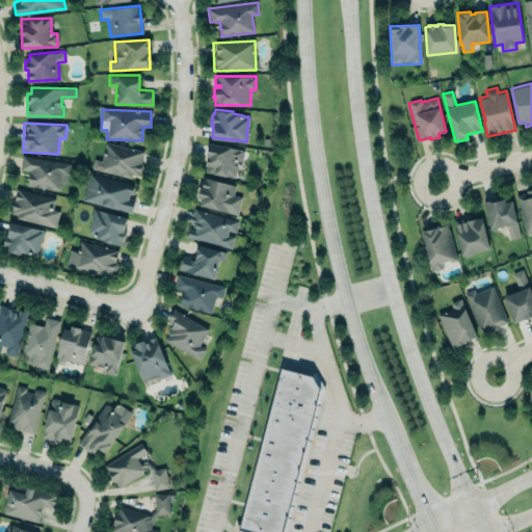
[(94,159),(91,169),(138,179),(144,151),(105,142),(101,161),(94,159)]
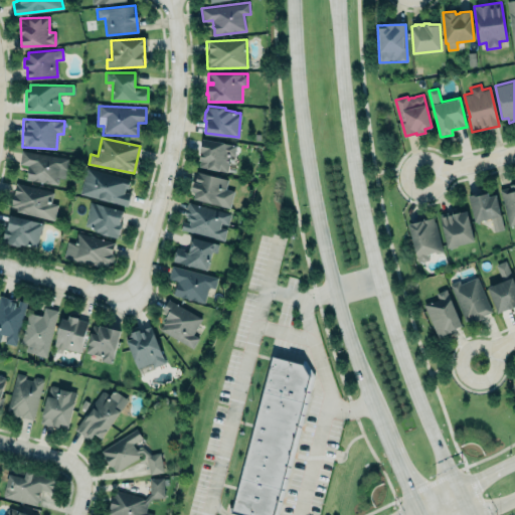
[(196,166),(227,173),(233,145),(202,139),(196,166)]
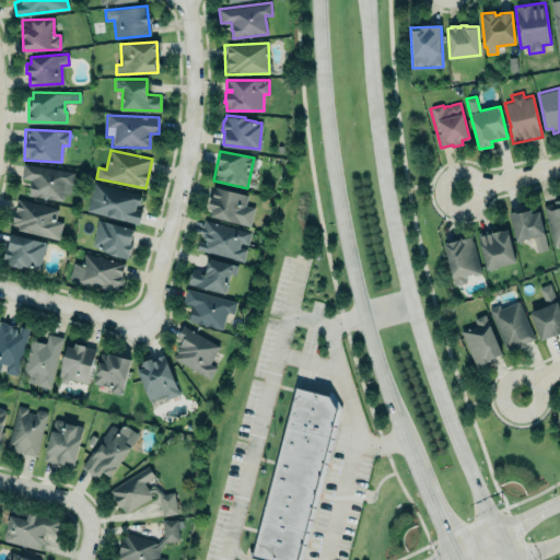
[(23,163),(21,177),(31,179),(31,181),(30,181),(27,195),(62,200),(63,193),(70,194),(71,184),(72,184),(74,172),(23,163)]
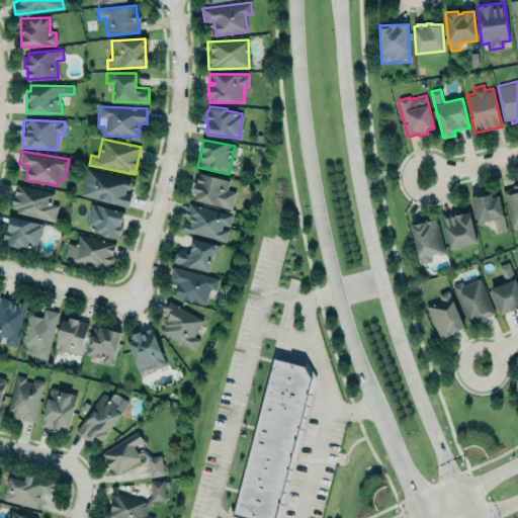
[(124,192),(131,193),(130,200),(127,206),(80,194),(87,168),(131,179),(128,184),(127,189),(125,188),(124,192)]
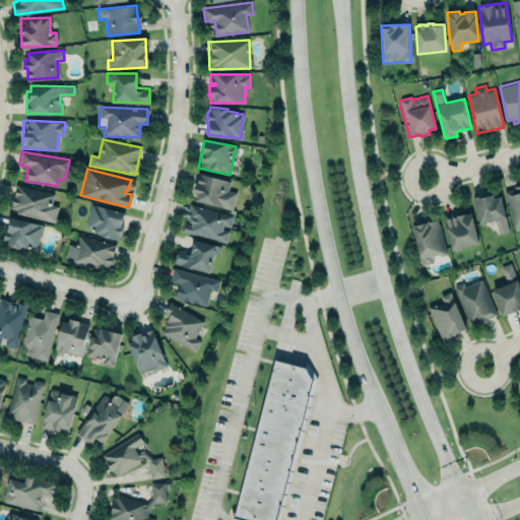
[(199,173),(198,179),(197,183),(195,183),(195,187),(193,192),(197,193),(196,200),(232,210),(237,192),(228,190),(231,181),(213,176),(199,173)]
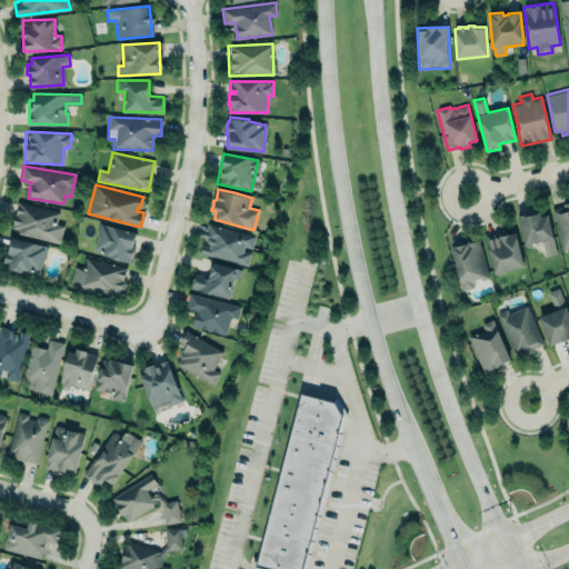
[(59,211),(56,223),(63,226),(59,242),(18,232),(19,229),(11,227),(18,201),(59,211)]
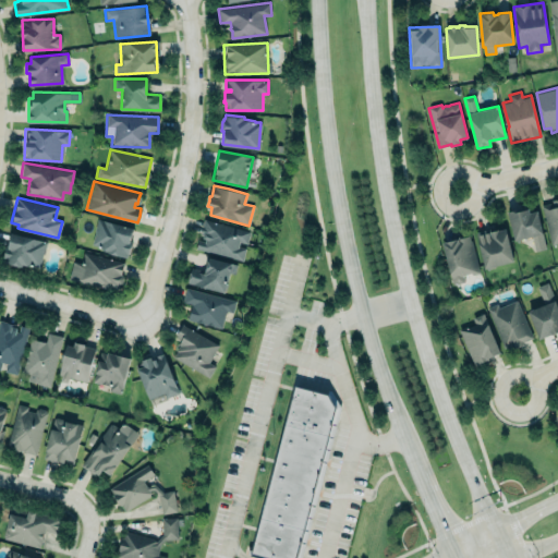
[(557,199),(541,204),(549,245),(557,243),(557,199)]
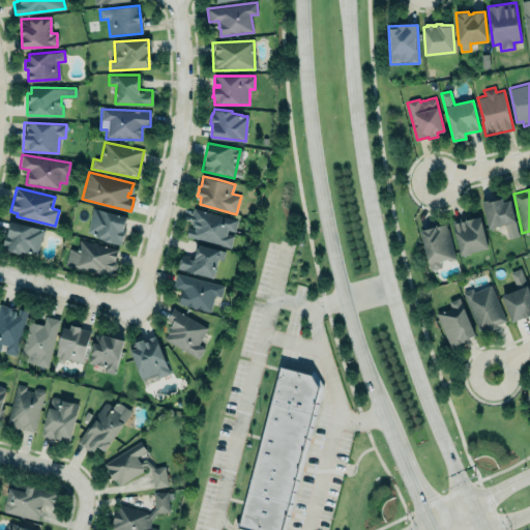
[(509,198),(481,203),(488,229),(505,225),(507,238),(518,236),(509,198)]
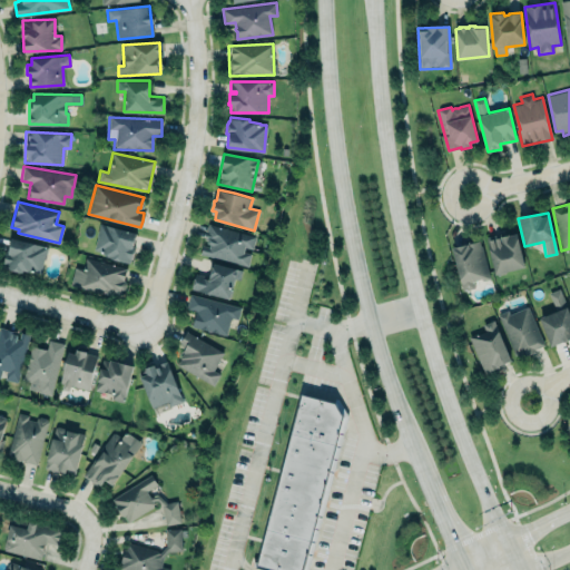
[(137,234),(100,224),(91,253),(128,263),(137,234)]
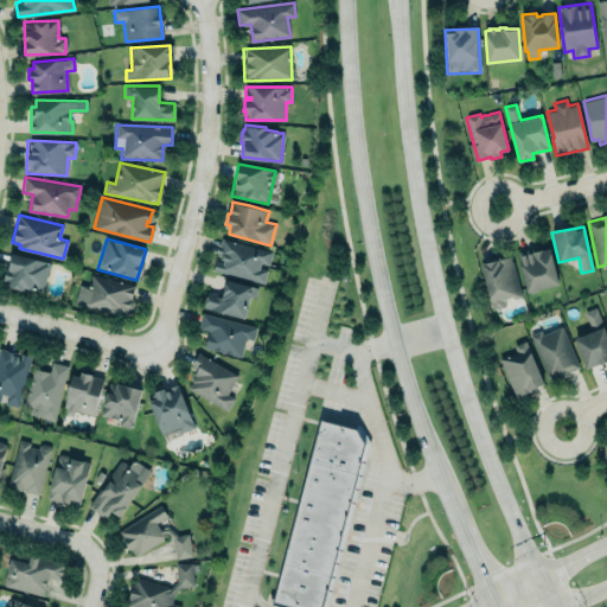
[(212,272),(263,283),(267,268),(268,268),(272,251),(222,240),(217,261),(215,261),(212,272)]
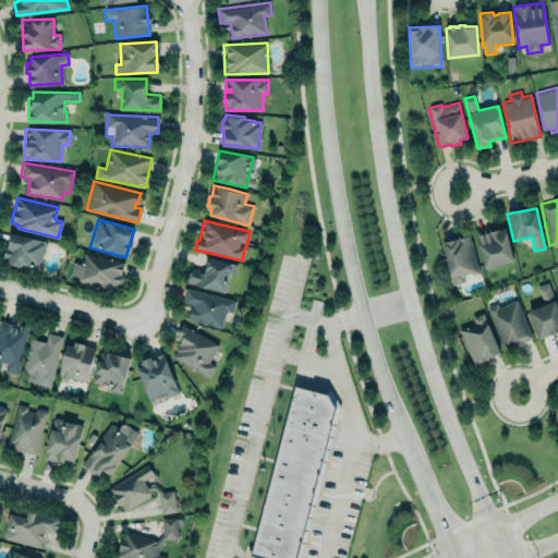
[(511,264),(506,228),(476,232),(482,268),(511,264)]
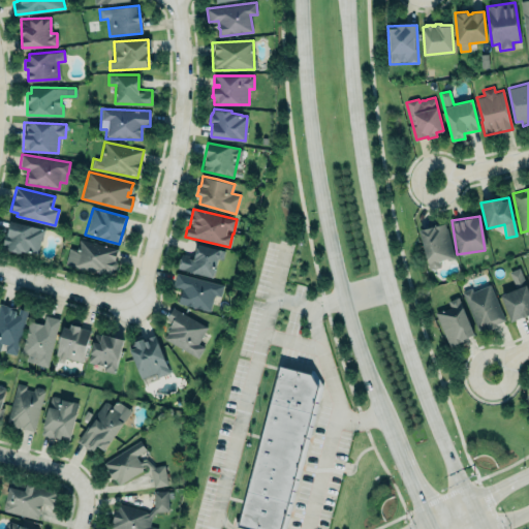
[(10,220),(43,228),(38,253),(21,250),(21,252),(1,248),(5,231),(7,231),(10,220)]
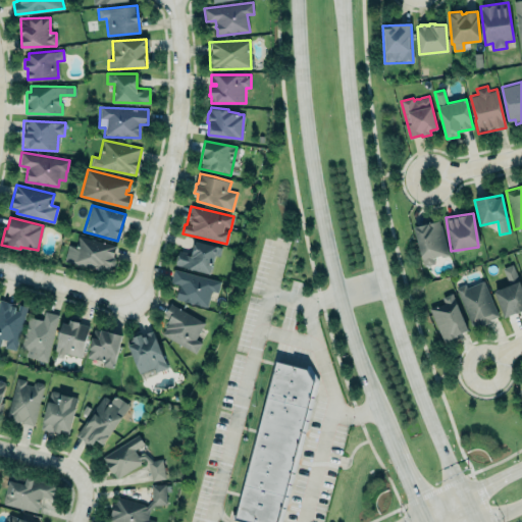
[(414,226),(438,220),(439,224),(440,224),(449,255),(441,257),(440,254),(432,256),(434,263),(423,266),(414,226)]
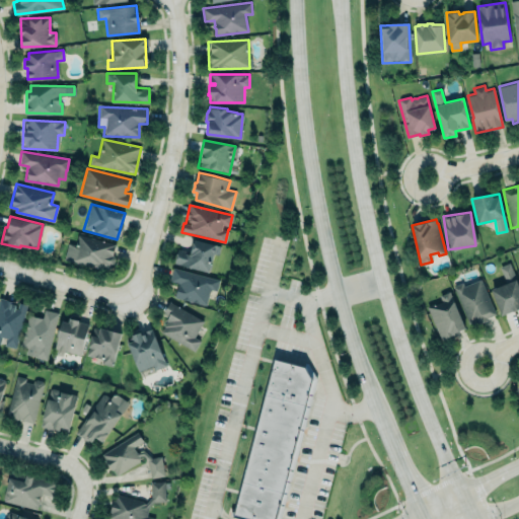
[(78,234),(75,244),(68,242),(64,258),(86,265),(109,270),(110,265),(114,263),(115,257),(113,254),(116,243),(78,234)]
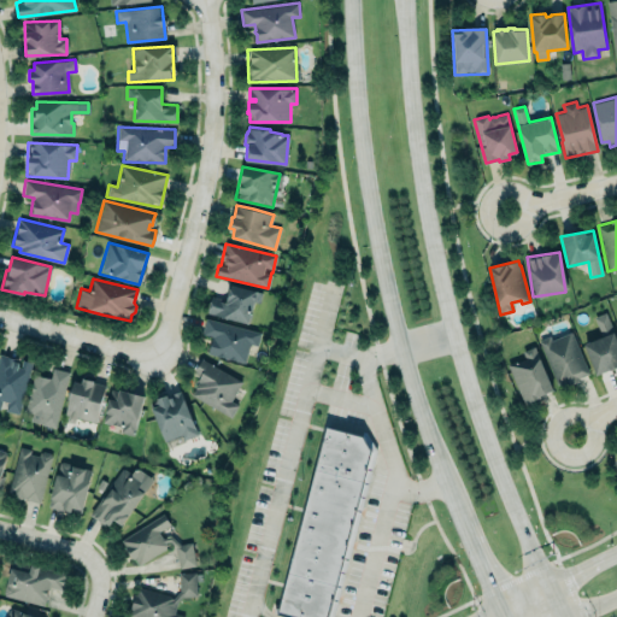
[(206,313),(248,323),(253,303),(259,303),(262,292),(229,285),(225,300),(210,297),(206,313)]
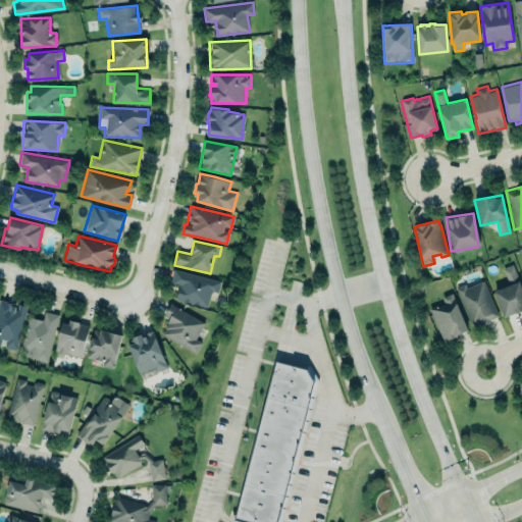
[(503,267),(508,285),(494,290),(503,316),(521,310),(521,291),(514,264),(503,267)]
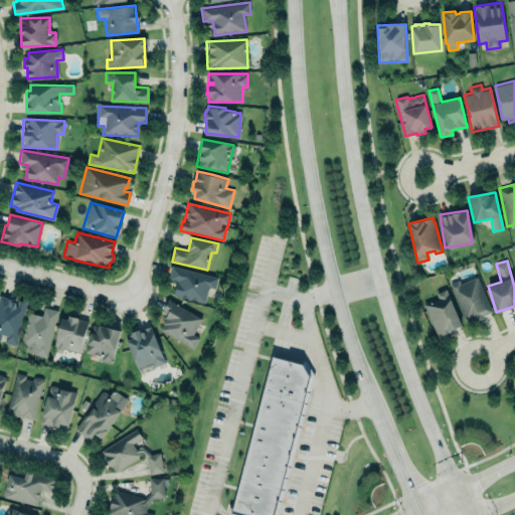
[(172,266),(217,277),(215,288),(208,287),(204,303),(173,295),(176,282),(178,283),(177,281),(168,279),(172,266)]
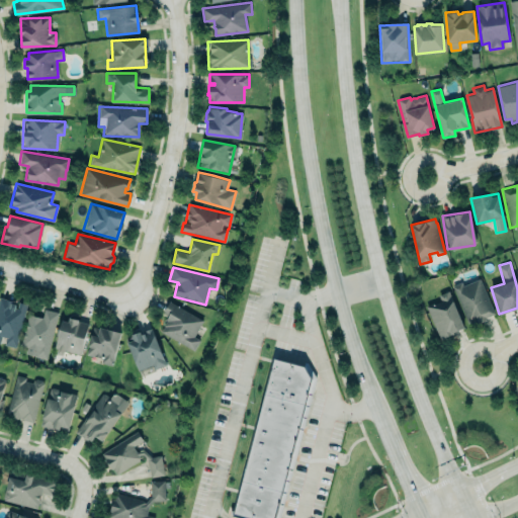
[(462,285),(460,282),(452,285),(469,326),(495,316),(479,278),(462,285)]
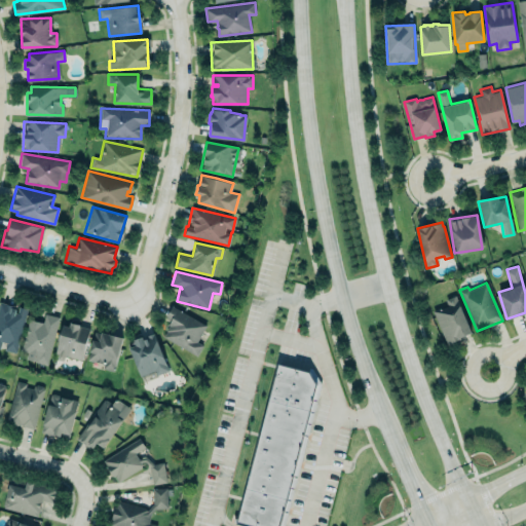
[(445,299),(447,306),(434,310),(444,343),(470,335),(457,295),(445,299)]
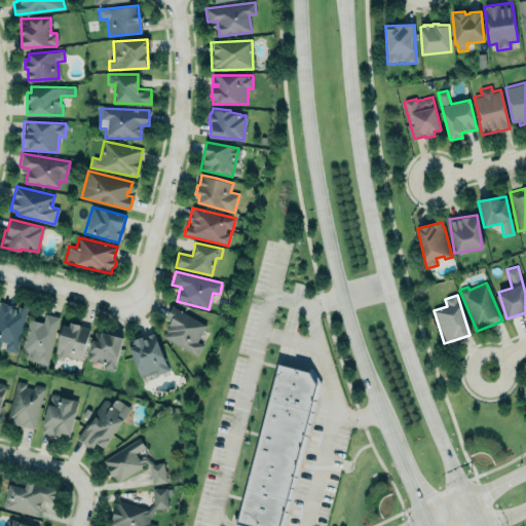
[(27,308),(15,352),(4,349),(6,342),(1,341),(0,344),(0,302),(13,305),(12,307),(15,308),(14,311),(17,312),(19,306),(27,308)]
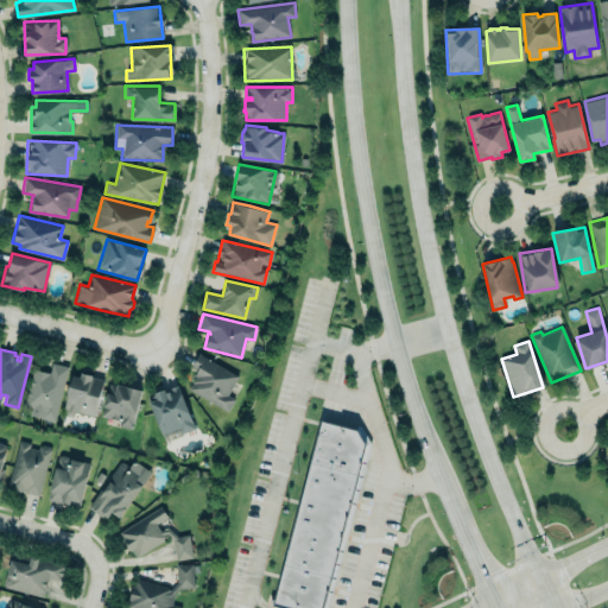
[(238,375),(197,354),(190,367),(197,371),(187,390),(227,412),(234,399),(227,396),(238,375)]
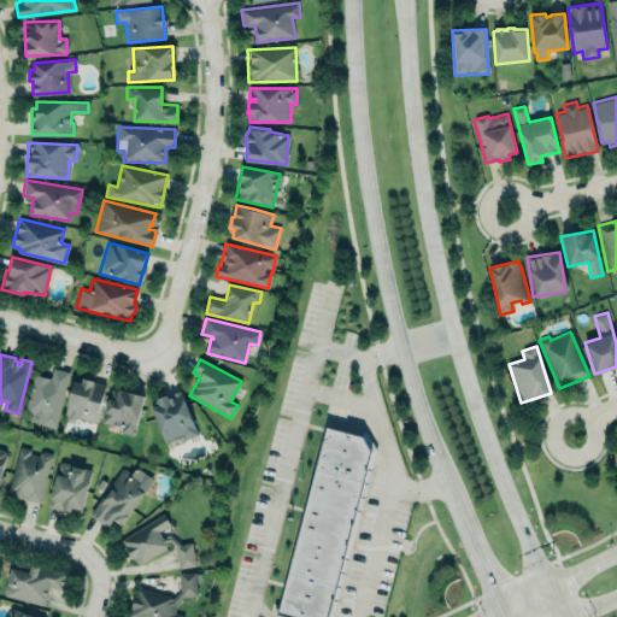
[(68,371),(52,368),(50,378),(34,375),(25,412),(31,413),(29,422),(56,428),(68,371)]
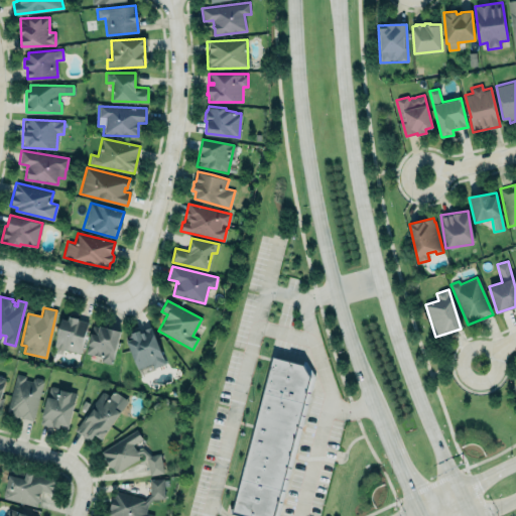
[(88,321),(81,353),(63,348),(61,353),(55,352),(56,348),(54,346),(61,318),(68,319),(69,315),(78,317),(78,319),(88,321)]
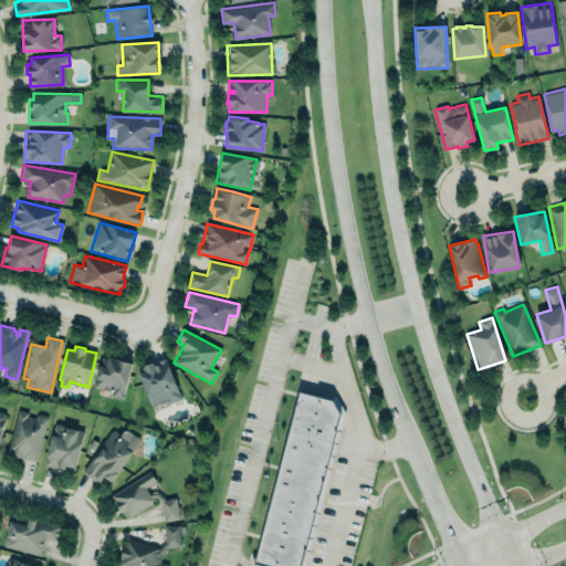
[(94,388),(111,392),(109,397),(122,399),(132,363),(102,356),(94,388)]
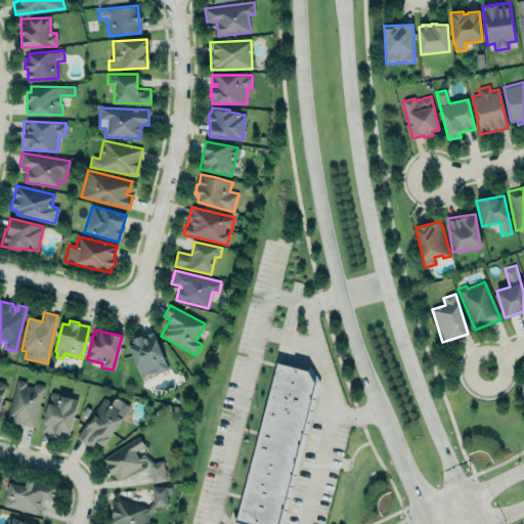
[(156,374),(167,369),(154,332),(127,341),(138,375),(155,369),(156,374)]
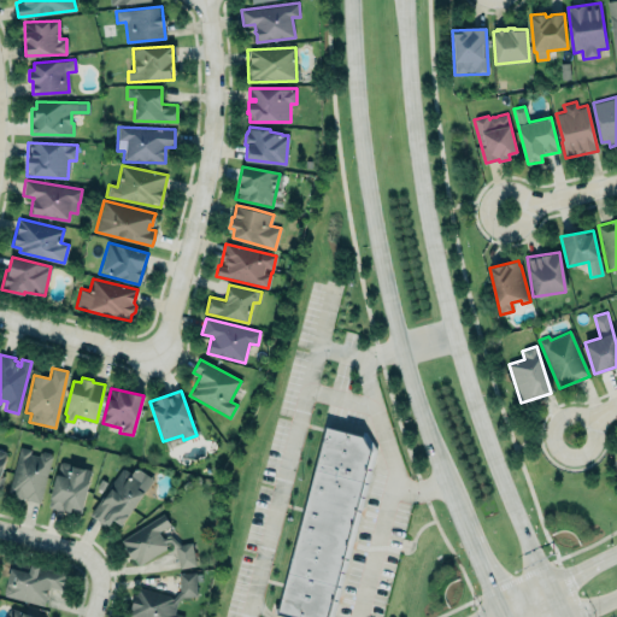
[(372,451),(329,616),(292,616),(280,613),(328,425),(364,435),(372,451)]
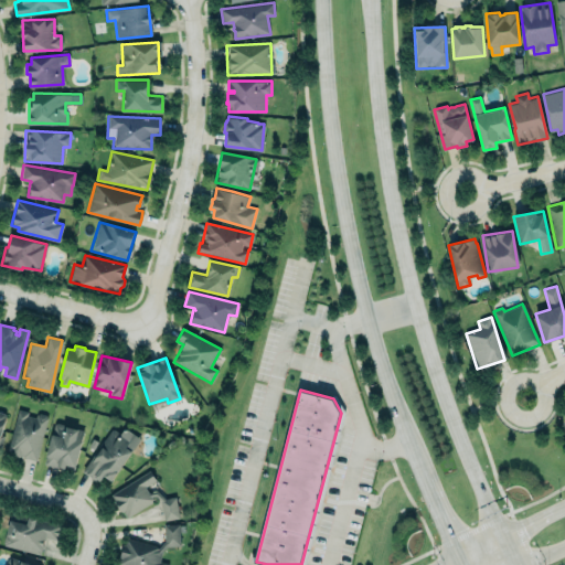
[(38,460),(46,417),(17,411),(7,454),(38,460)]
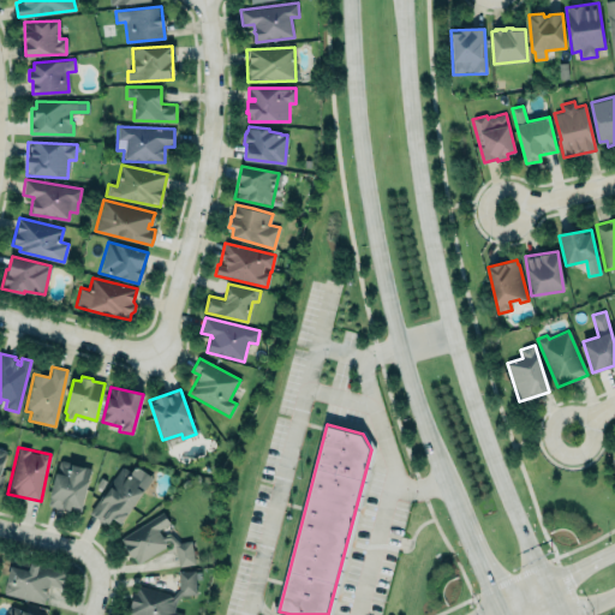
[(47,502),(79,512),(91,470),(59,460),(47,502)]
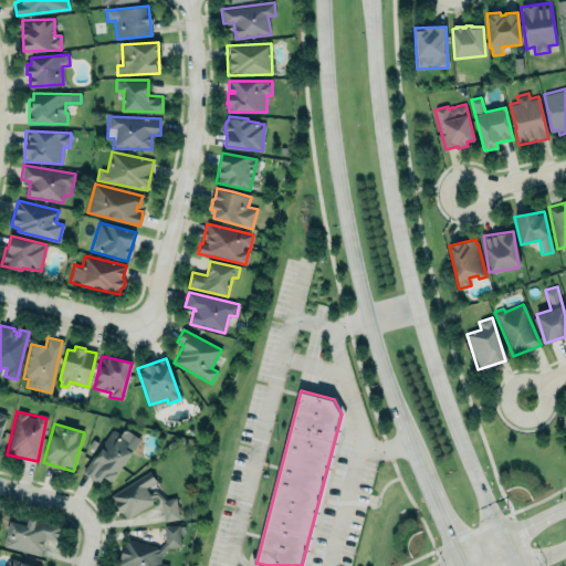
[(112,481),(140,440),(125,429),(121,435),(112,428),(82,471),(95,481),(96,479),(100,481),(104,475),(112,481)]
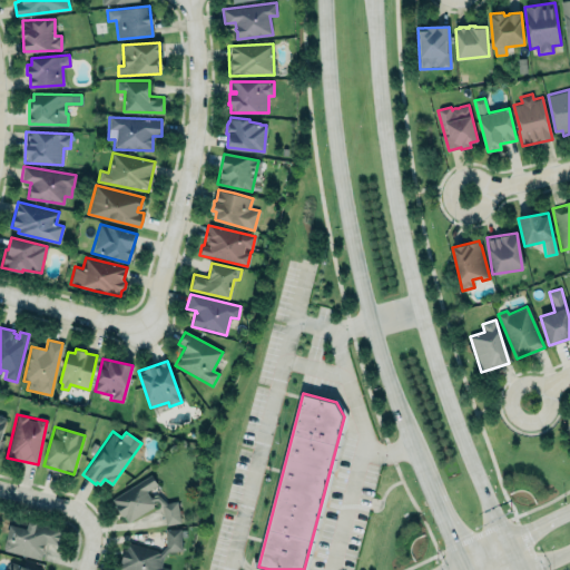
[(150,474),(111,499),(116,503),(115,504),(123,517),(124,516),(128,522),(151,507),(153,502),(153,501),(157,499),(163,504),(166,524),(180,522),(176,500),(166,502),(158,495),(149,497),(146,490),(157,483),(150,474)]
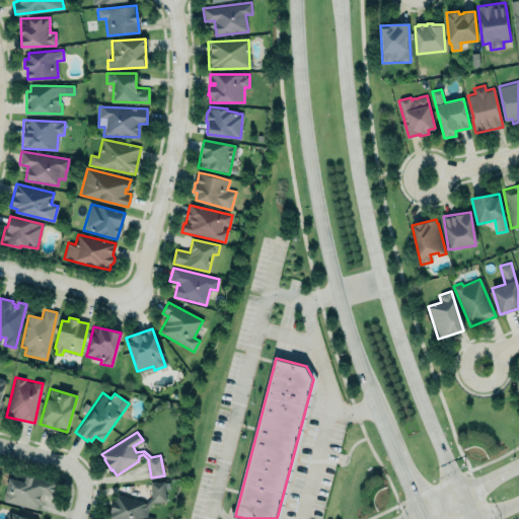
[(25,473),(24,480),(9,477),(6,491),(5,492),(3,500),(3,501),(36,509),(41,493),(53,496),(57,482),(25,473)]
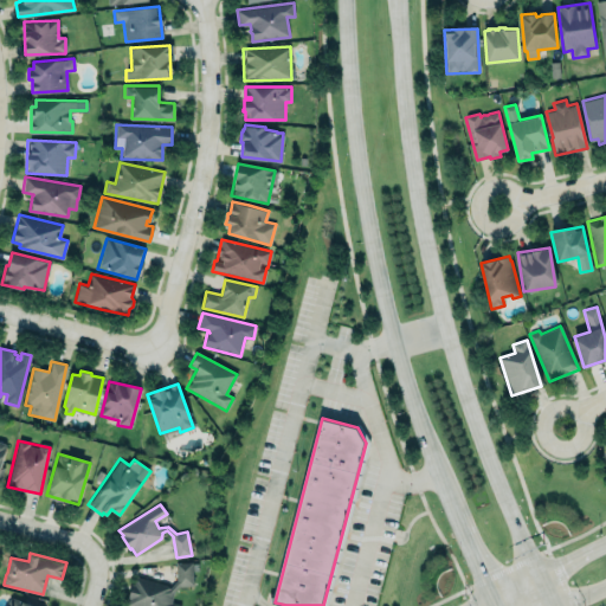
[(189,588),(194,565),(178,561),(172,586),(134,577),(127,605),(179,605),(180,605),(171,603),(175,585),(189,588)]
